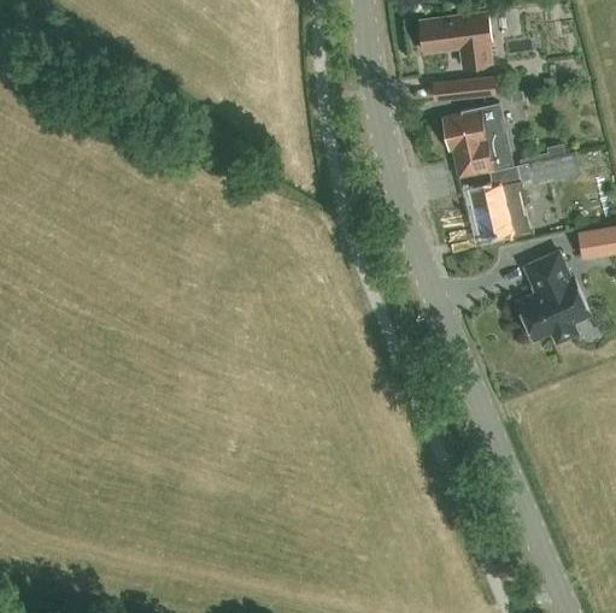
[(493,64),(487,13),(420,22),(423,53),(461,49),(463,68),(493,64)]
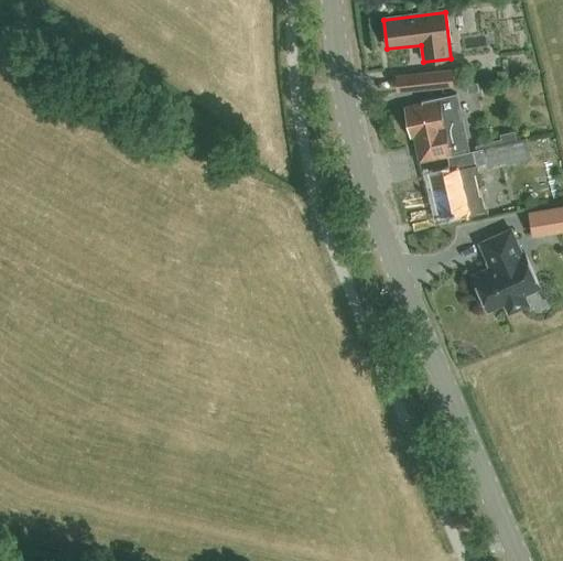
[(426,90),(452,87),(451,72),(424,74),(426,90)]
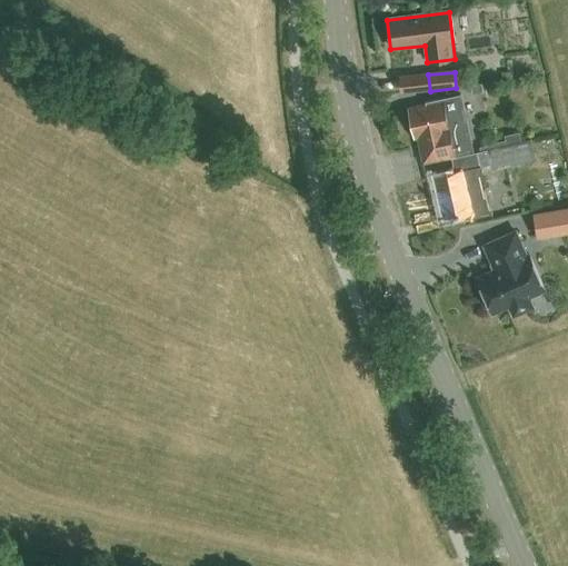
[(418,140),(424,166),(474,155),(469,136),(461,97),(426,105),(426,107),(409,110),(416,140),(418,140)]
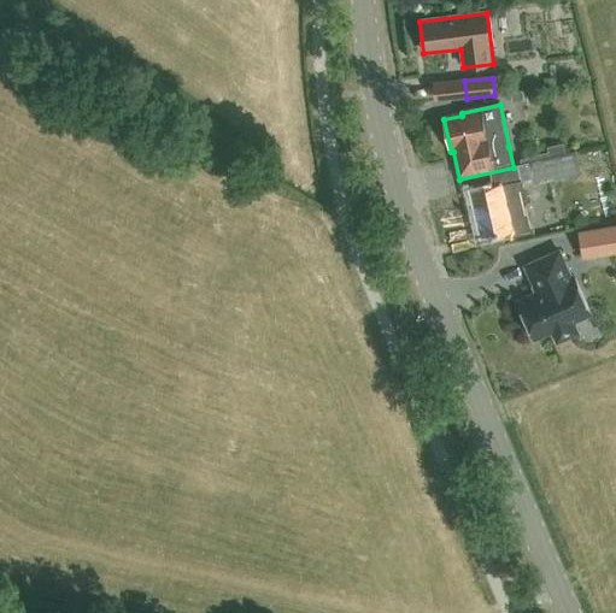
[(514,168),(488,174),(491,187),(470,192),(480,237),(509,231),(511,240),(533,234),(521,183),(532,182),(534,187),(580,175),(575,154),(561,157),(514,168)]
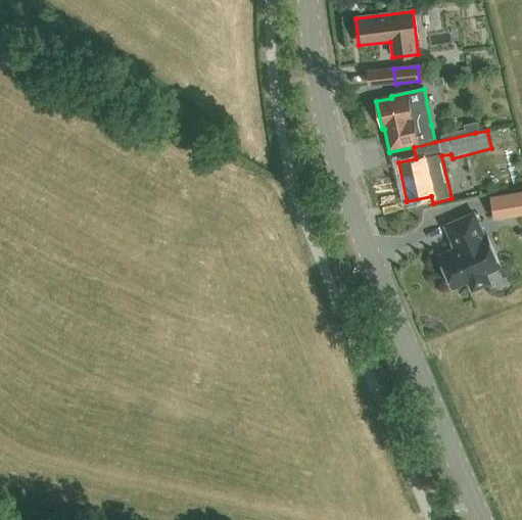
[(521,189),(505,195),(479,202),(484,216),(508,209),(508,208),(521,205),(521,189)]
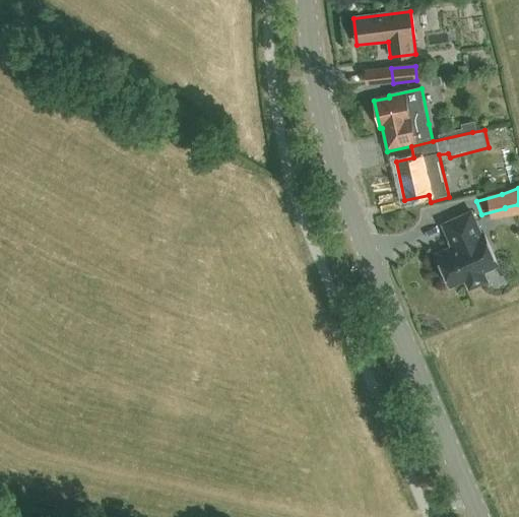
[(442,227),(452,249),(436,256),(442,269),(441,271),(445,281),(447,282),(450,288),(465,281),(469,289),(485,282),(481,274),(498,267),(482,235),(480,236),(470,213),(442,227)]
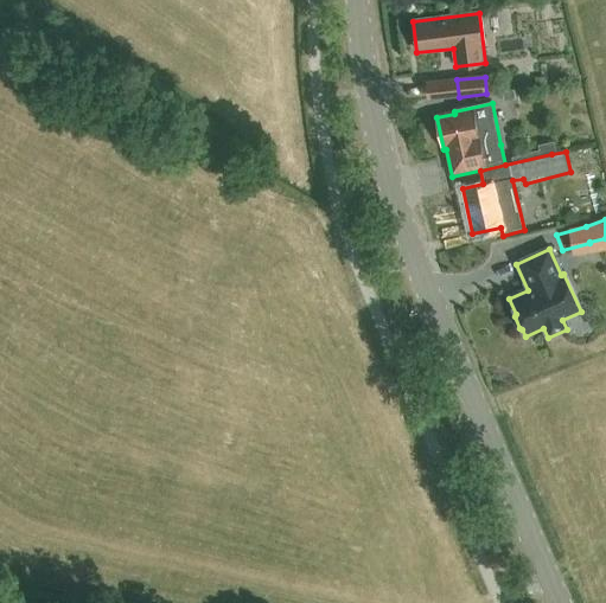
All buildings are outlined.
